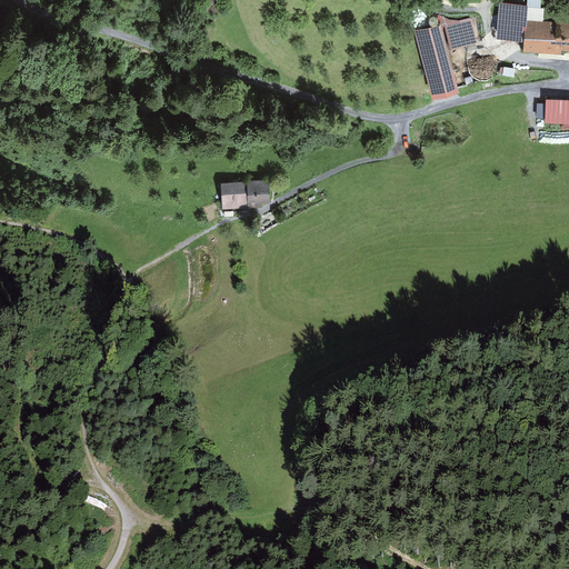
[(527,0),(527,3),(500,1),(498,36),(526,38),(525,49),(559,52),(560,47),(568,48),(568,22),(543,21),(545,8),(541,7),(541,0),(527,0)]
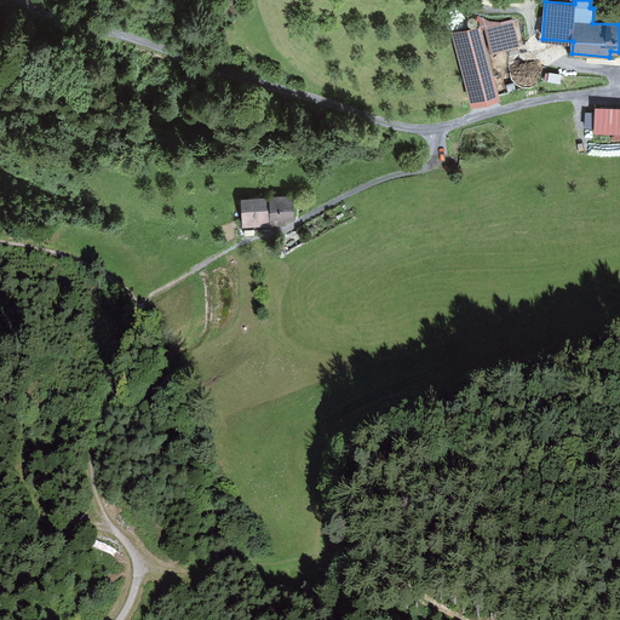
[(522,44),(515,15),(484,22),(492,51),(522,44)]
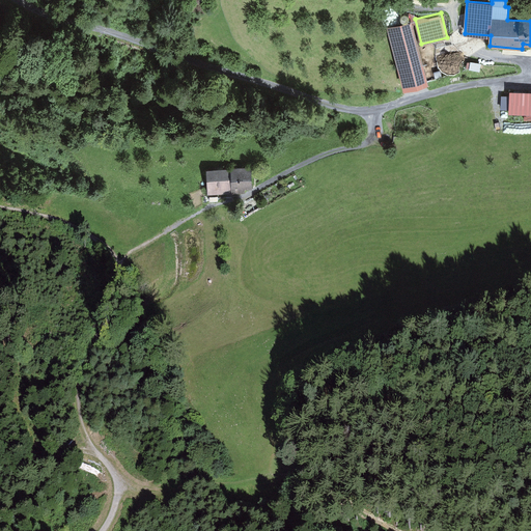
[(387,24),(403,87),(429,80),(413,17),(387,24)]
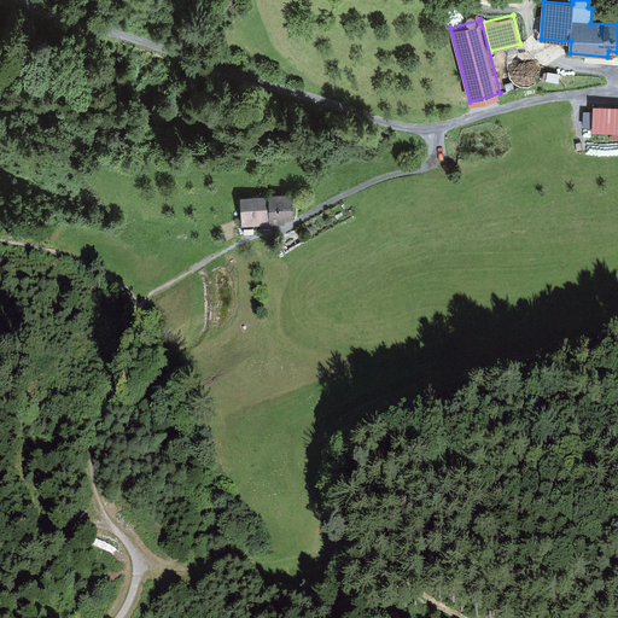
[(617,108),(594,106),(593,132),(617,132),(617,108)]
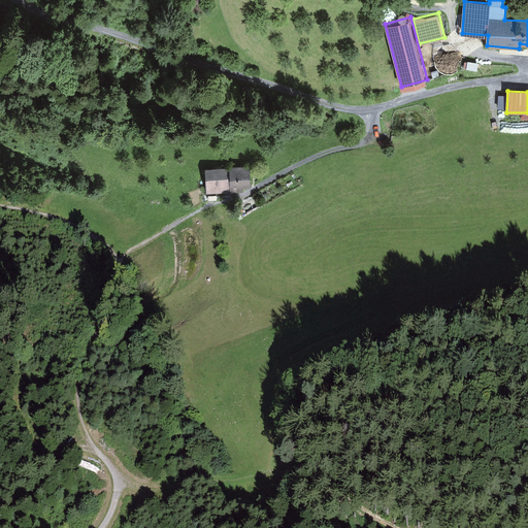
[(249,166),(204,169),(206,192),(251,190),(249,166)]
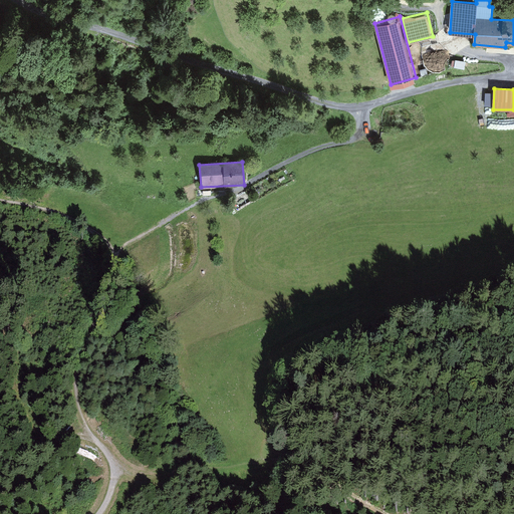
All buildings are outlined.
